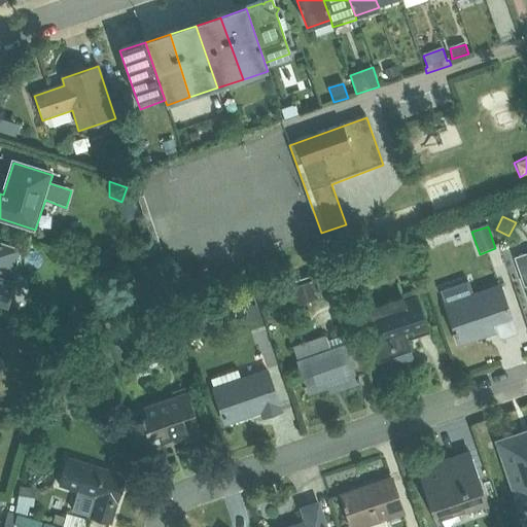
[(0,304),(8,307),(15,280),(10,279),(21,251),(0,245),(0,304)]
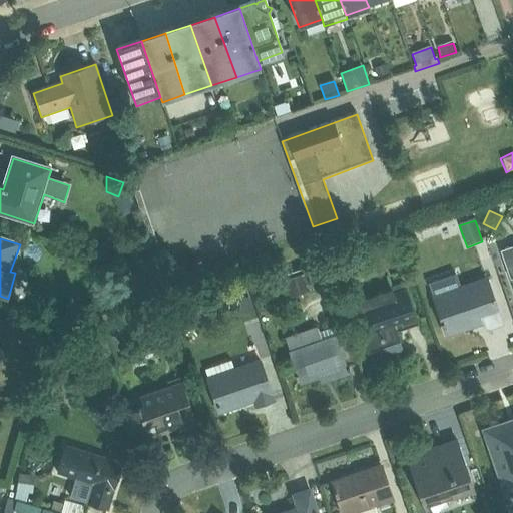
[(512,248),(501,253),(510,282),(512,281),(512,248)]
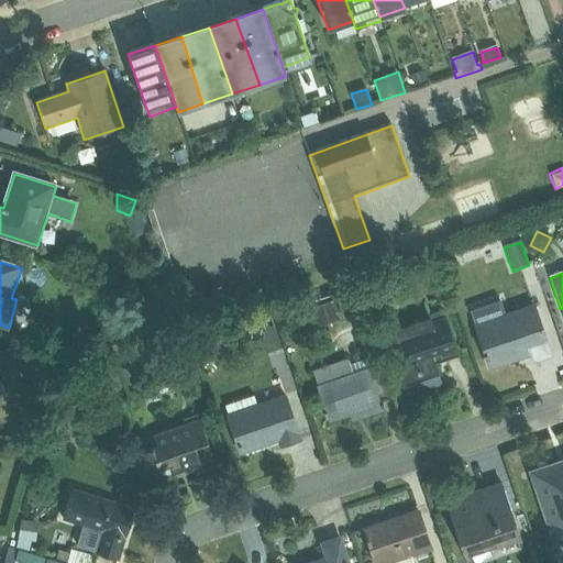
[(364,311),(356,288),(335,296),(344,318),(364,311)]
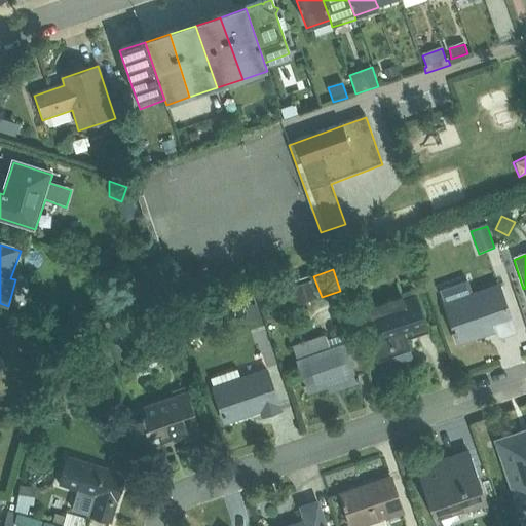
[(407,340),(428,334),(410,278),(395,284),(400,299),(360,312),(377,363),(390,358),(397,375),(416,368),(407,340)]
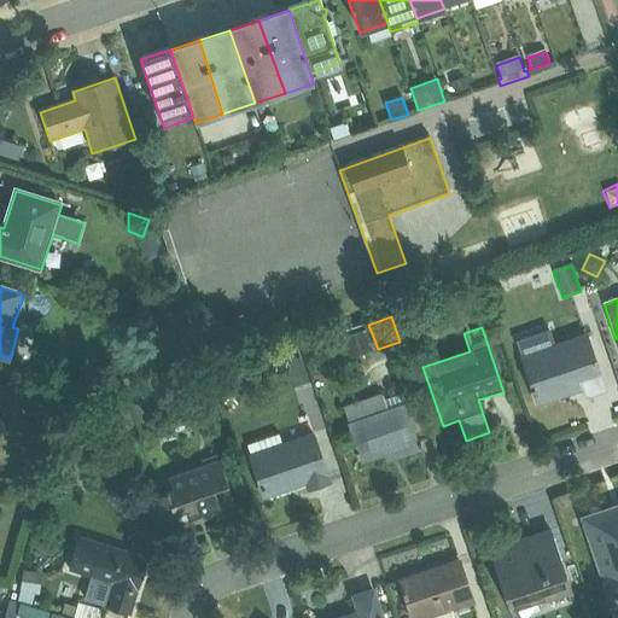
[(586,397),(605,391),(586,336),(555,345),(549,331),(517,343),(538,404),(583,390),(586,397)]
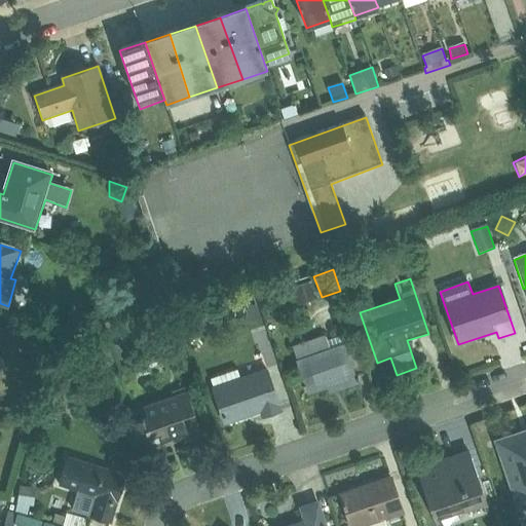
[(317,300),(311,283),(291,289),(297,307),(317,300)]
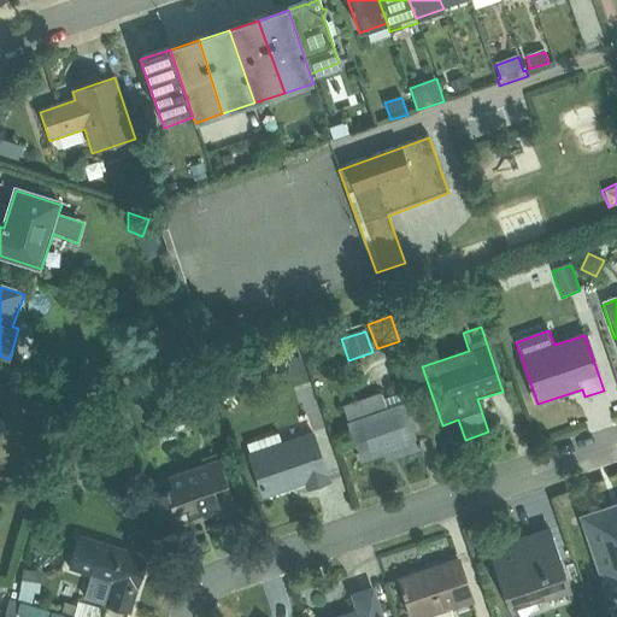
[(298,377),(300,358),(278,356),(276,374),(298,377)]
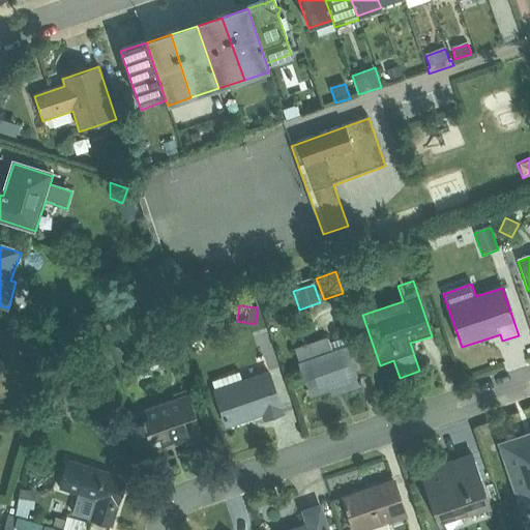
[(342,395),(361,388),(361,387),(362,386),(349,347),(332,352),(328,340),(295,352),(299,363),(297,364),(306,389),(304,390),(306,395),(308,395),(310,400),(340,389),(342,395)]
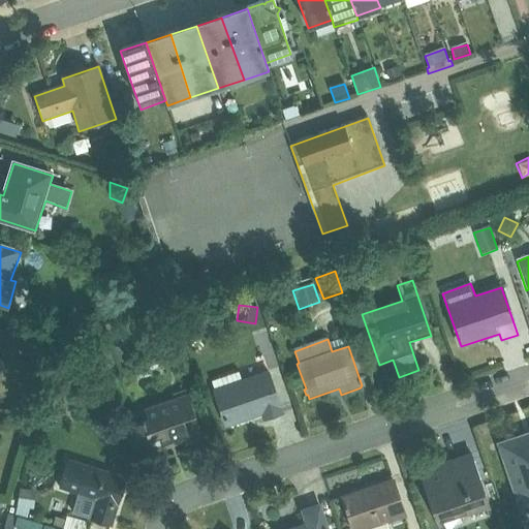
[(263,421),(282,414),(268,372),(243,381),(239,373),(213,382),(215,391),(213,391),(225,428),(262,415),(263,421)]
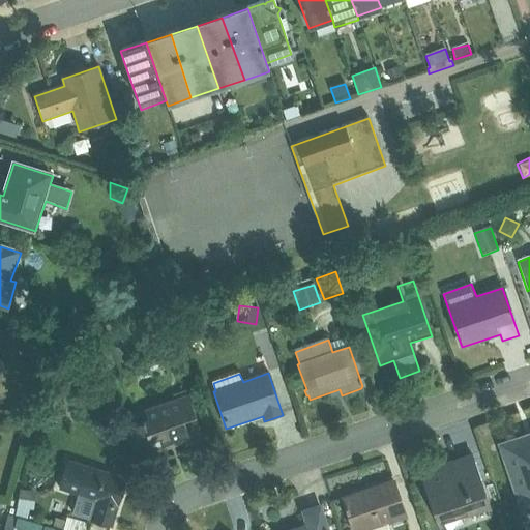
[(186,447),(205,442),(188,395),(184,398),(183,392),(173,396),(174,401),(144,411),(147,420),(126,429),(134,448),(159,440),(163,446),(183,439),(186,447)]
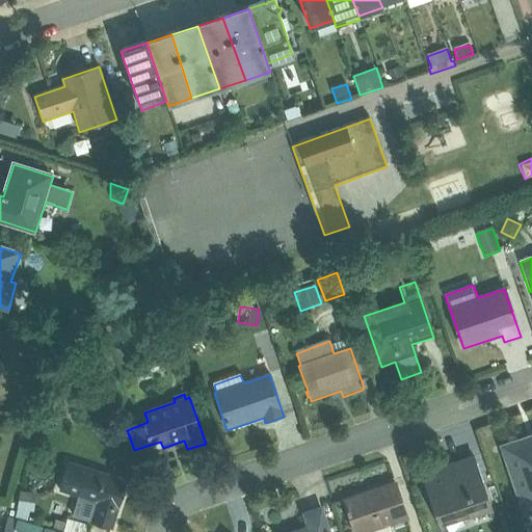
[(56,401),(46,415),(56,423),(68,410),(56,401)]
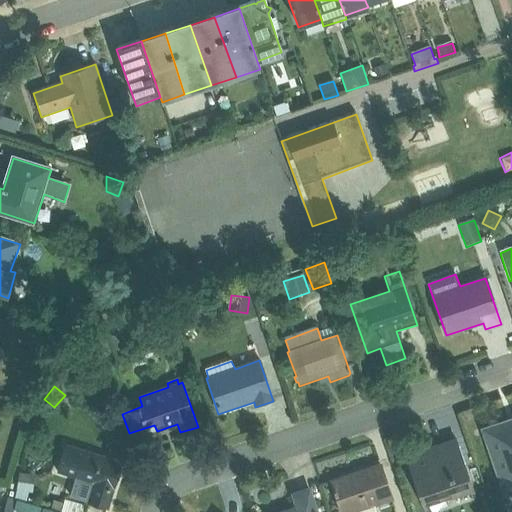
[(33,409),(24,407),(19,427),(27,429),(33,409)]
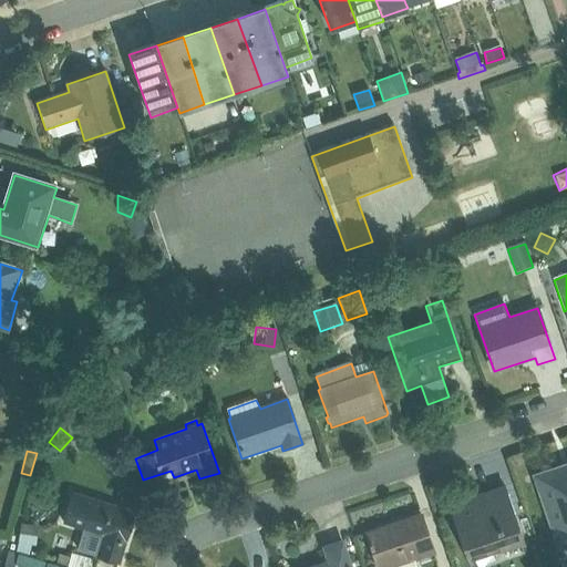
[(560,552),(566,548),(566,467),(536,478),(560,552)]
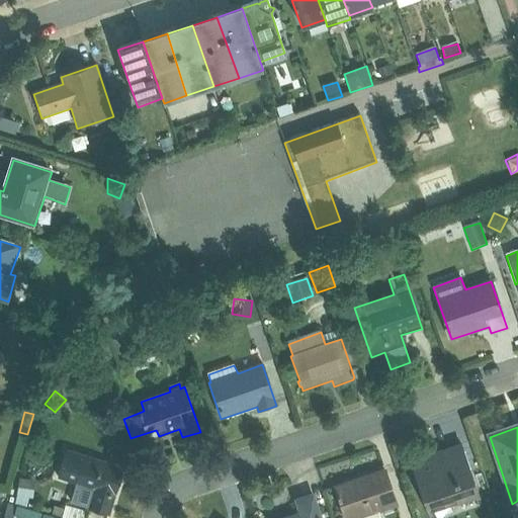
[(456,507),(480,499),(460,446),(438,454),(440,459),(428,463),(427,460),(412,465),(429,515),(455,505),(456,507)]
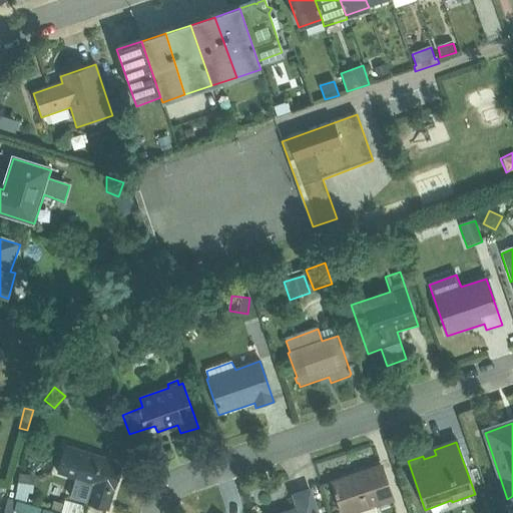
[(87,505),(108,511),(122,465),(65,447),(57,475),(75,481),(69,498),(87,504),(87,505)]
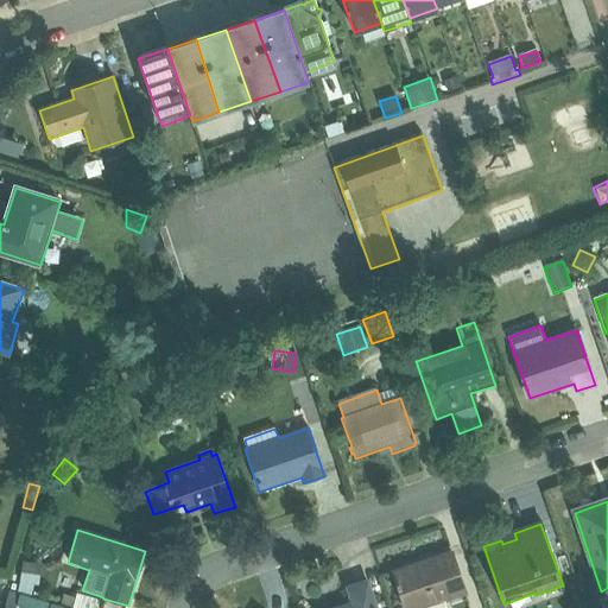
[(447,607),(447,603),(467,596),(453,556),(434,563),(432,561),(394,575),(404,607),(447,607)]
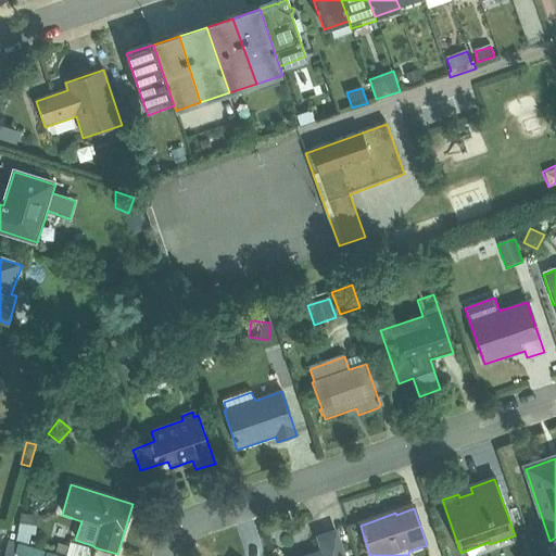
[(21,515),(16,542),(29,545),(32,536),(36,536),(39,518),(21,515)]
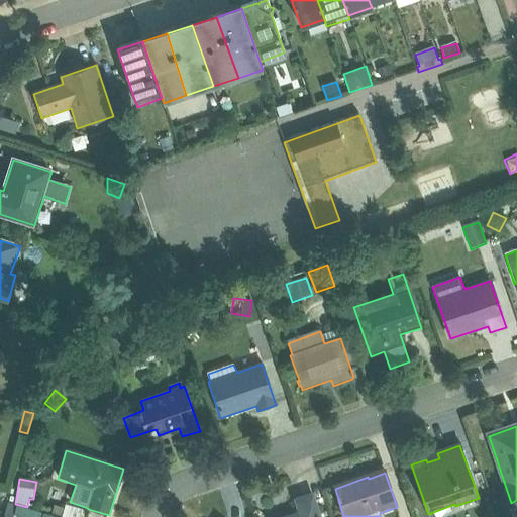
[(318,516),(312,496),(297,501),(301,514),(292,516),(318,516)]
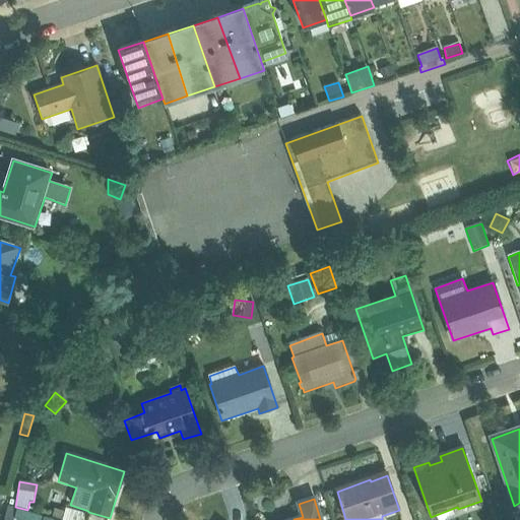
[(51,519),(9,507),(4,519),(14,519),(15,519),(18,519),(51,519)]
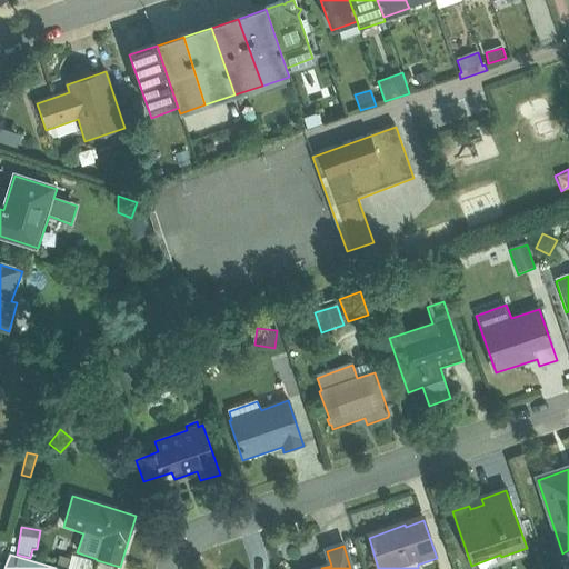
[(71,561),(59,558),(56,568),(93,568),(96,563),(72,557),(71,561)]
